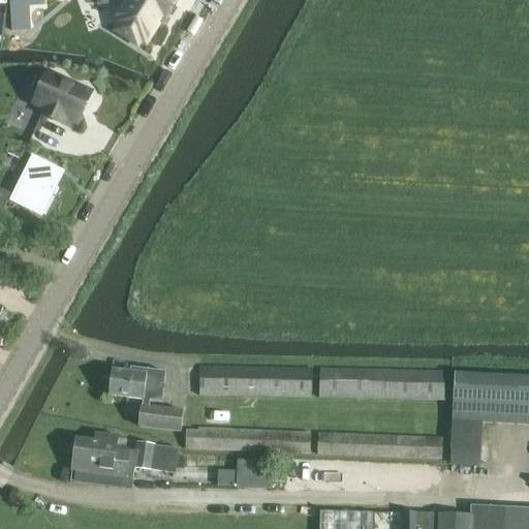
[(176,0),(129,0),(115,24),(120,27),(118,32),(137,44),(141,39),(147,43),(161,20),(165,23),(179,1),(176,0)]
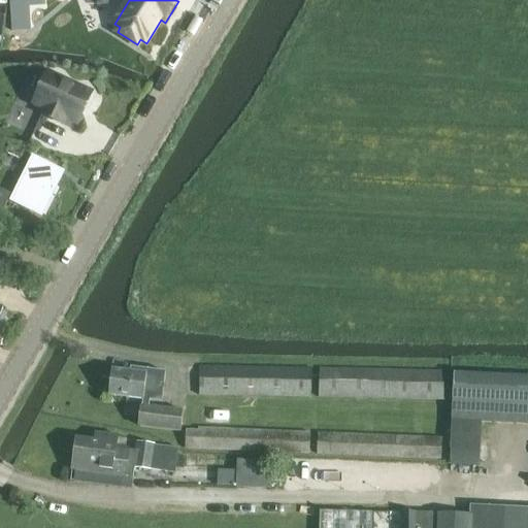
[(61,116),(74,122),(88,92),(43,71),(29,101),(40,106),(38,112),(59,122),(61,116)]
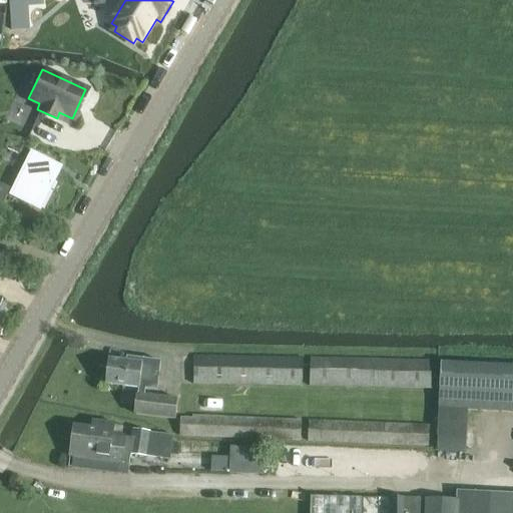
[(40,209),(56,177),(46,173),(51,164),(32,155),(12,195),(40,209)]
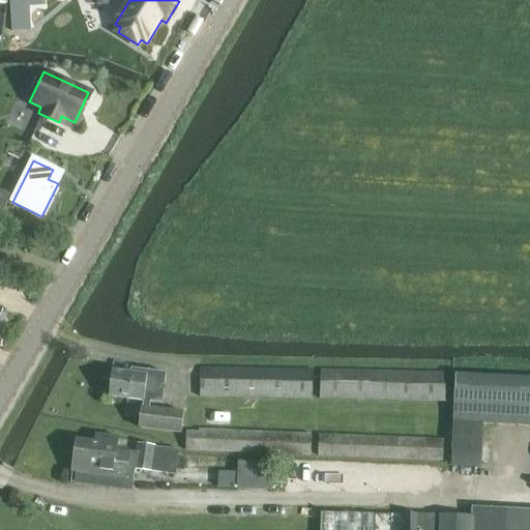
[(11,196),(0,190),(0,208),(4,210),(11,196)]
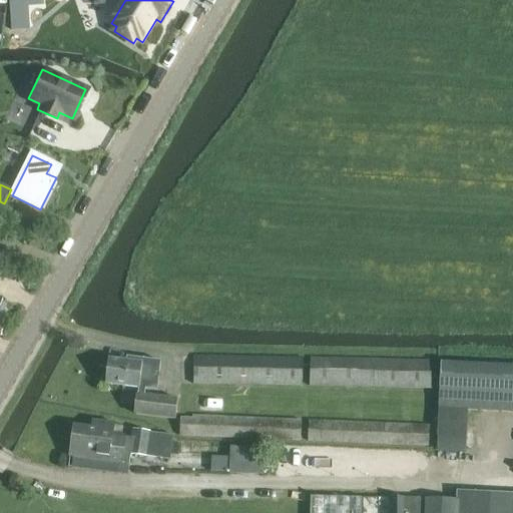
[(194,357),(194,384),(303,387),(303,359),(194,357)]
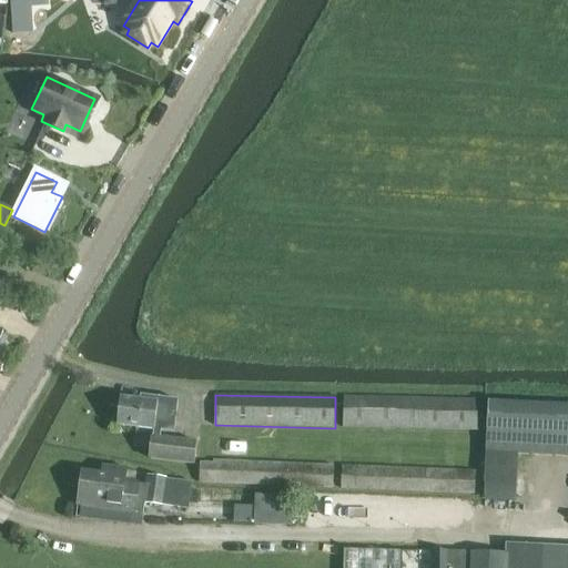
[(194,465),(198,443),(160,438),(161,432),(174,434),(178,401),(141,396),(140,401),(122,398),(121,411),(117,414),(117,419),(119,423),(119,426),(153,430),(150,459),(194,465)]
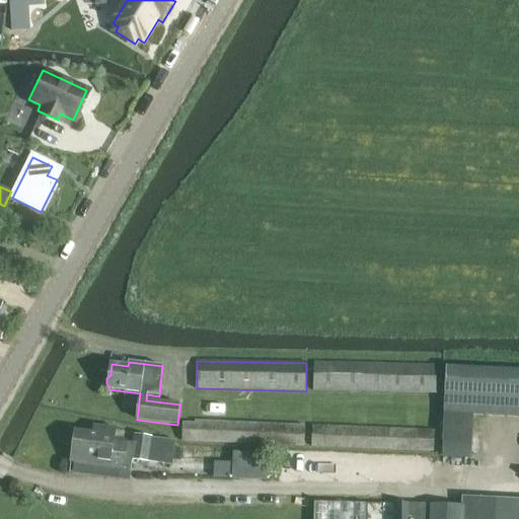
[(435,393),(436,365),(313,362),(312,391),(435,393)]
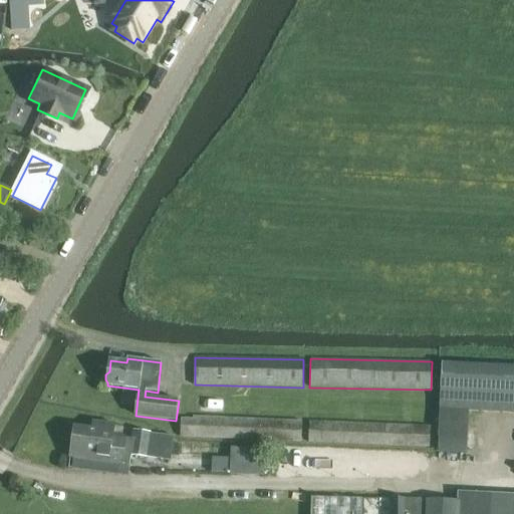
[(513,392),(513,362),(440,361),(440,391),(513,392)]
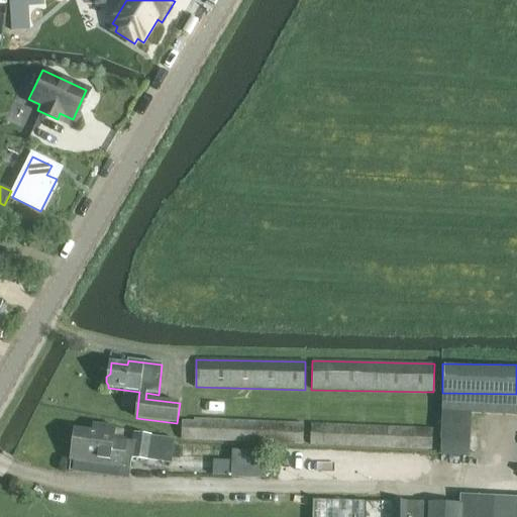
[(225,416),(225,401),(200,400),(200,415),(225,416)]
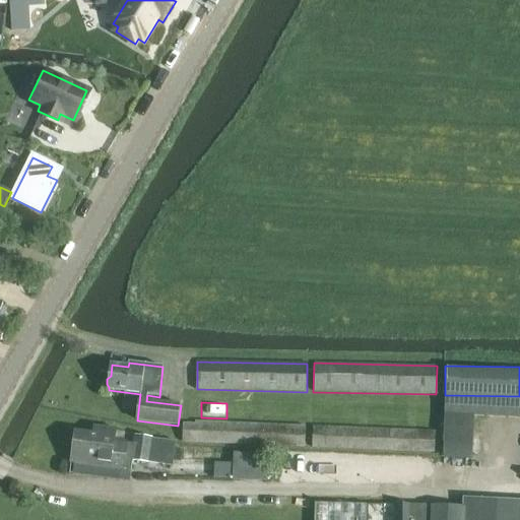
[(305,447),(306,427),(183,421),(182,442),(305,447)]
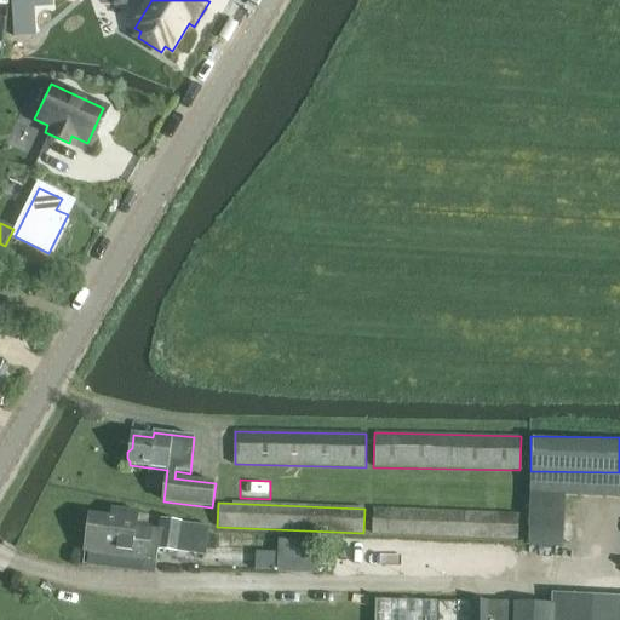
[(177,552),(181,523),(161,521),(160,530),(137,527),(138,512),(112,510),(110,518),(90,516),(85,552),(156,562),(159,550),(177,552)]
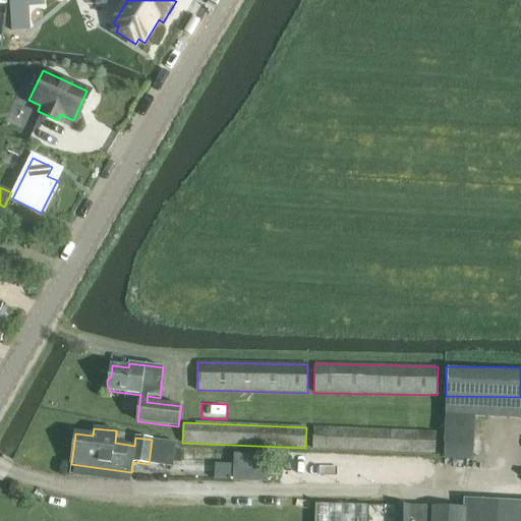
[(436,454),(437,433),(313,428),(312,449),(436,454)]
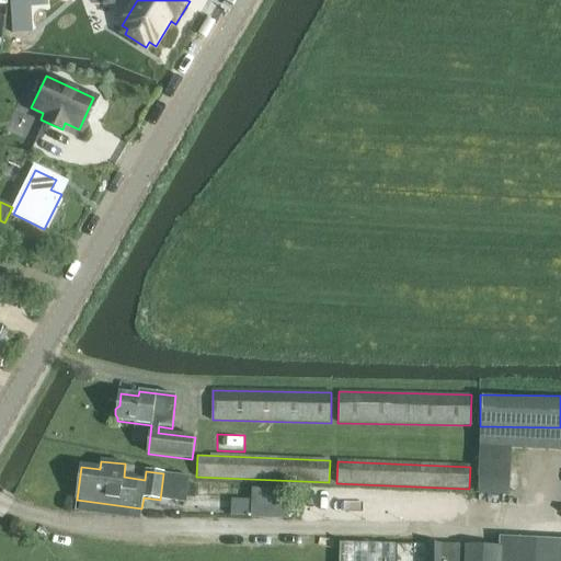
[(479,494),(510,495),(511,466),(480,465),(479,494)]
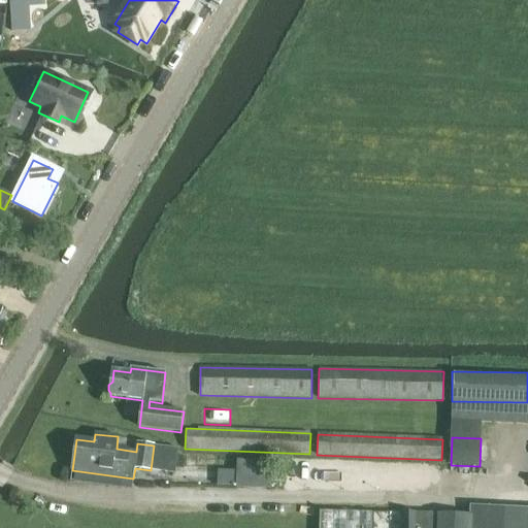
[(201,467),(201,485),(271,487),(272,459),(238,458),(238,468),(201,467)]
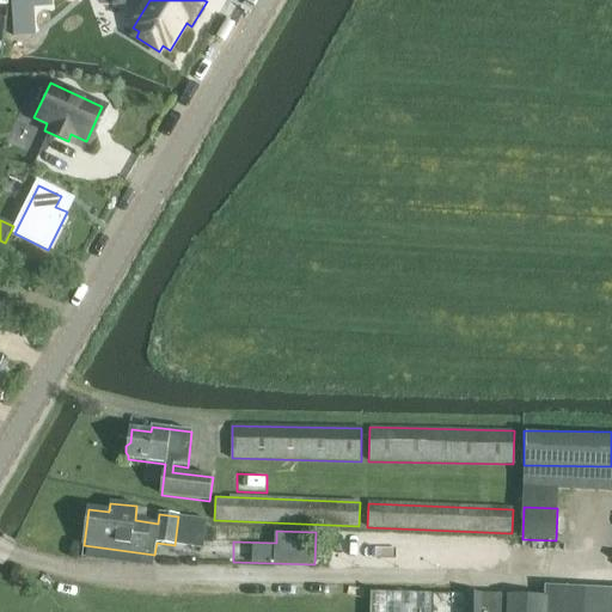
[(543,594),(543,595),(542,611),(611,611),(611,591),(544,588),(543,594)]
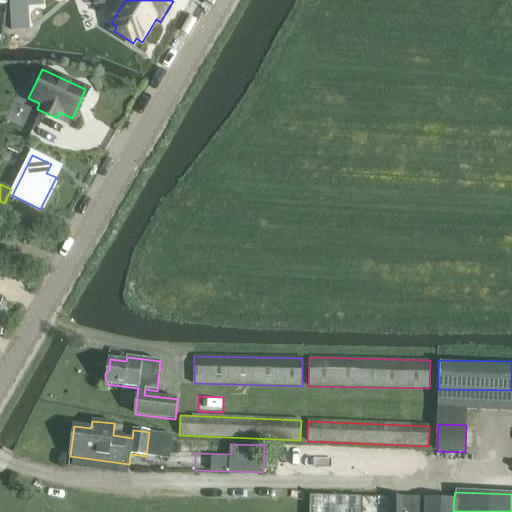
[(364,511),(364,498),(312,497),(311,511),(364,511)]
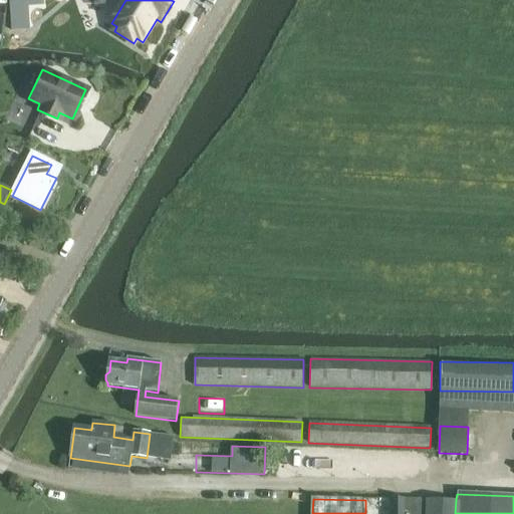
[(427,513),(428,500),(390,499),(390,513),(427,513)]
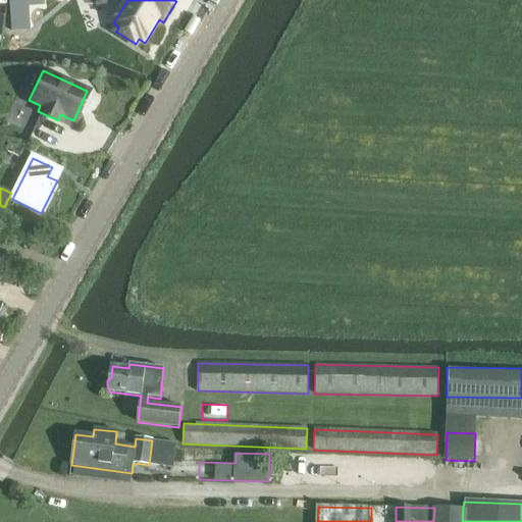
[(462,521),(463,508),(434,507),(434,508),(433,521),(462,521)]
